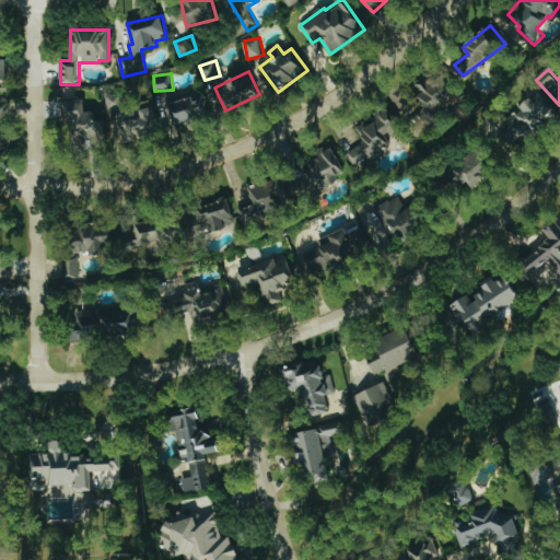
[(445,80),(439,84),(434,77),(416,89),(432,114),(457,97),(445,80)]
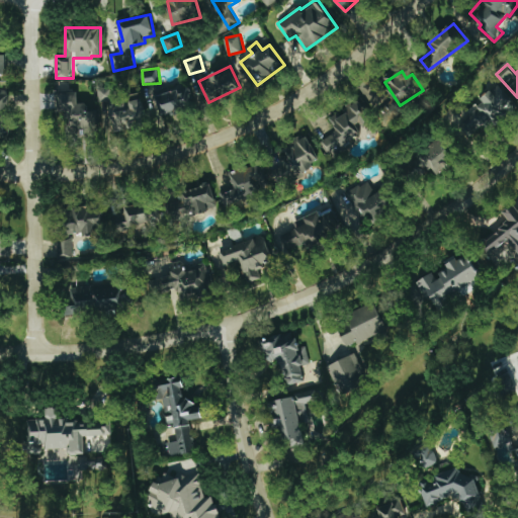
[(461,118),(478,136),(515,102),(499,85),(461,118)]
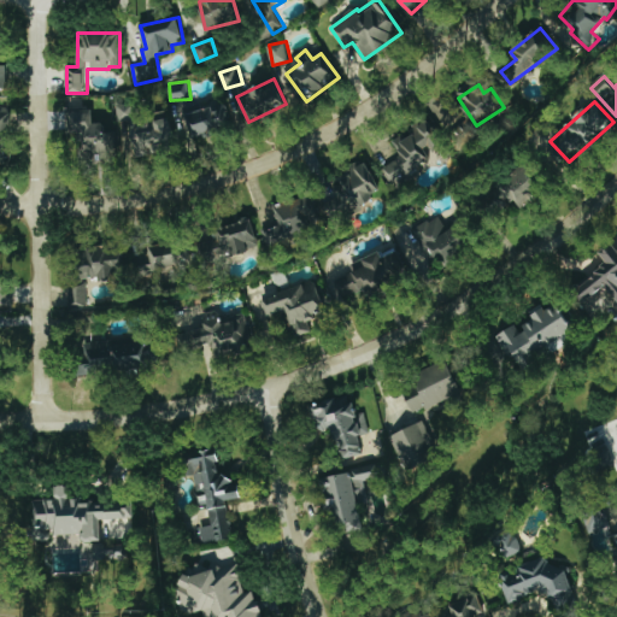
[(134,157),(176,148),(171,119),(139,125),(135,103),(118,105),(121,122),(128,121),(134,157)]
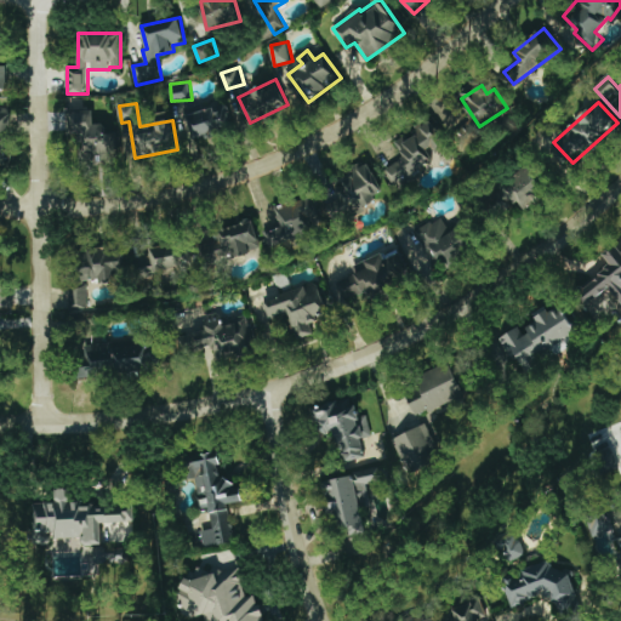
[(226,106),(189,114),(194,137),(232,129),(226,106)]
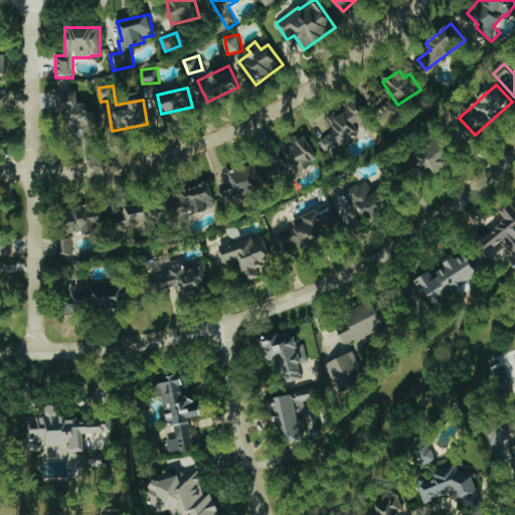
[(0,135),(9,135),(6,91),(0,91),(0,135)]
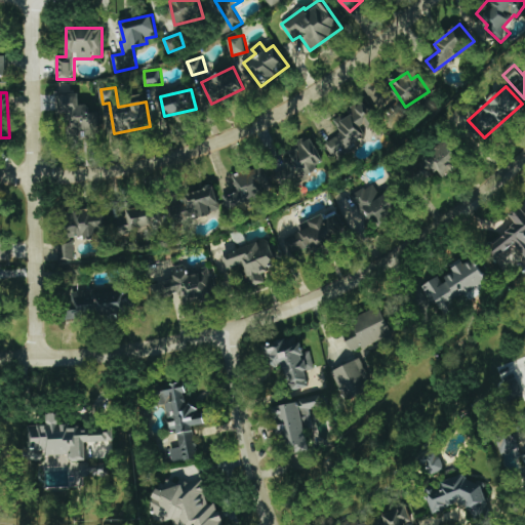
[(99,128),(98,113),(90,114),(89,105),(80,105),(80,93),(57,94),(58,113),(68,112),(69,130),(99,128)]
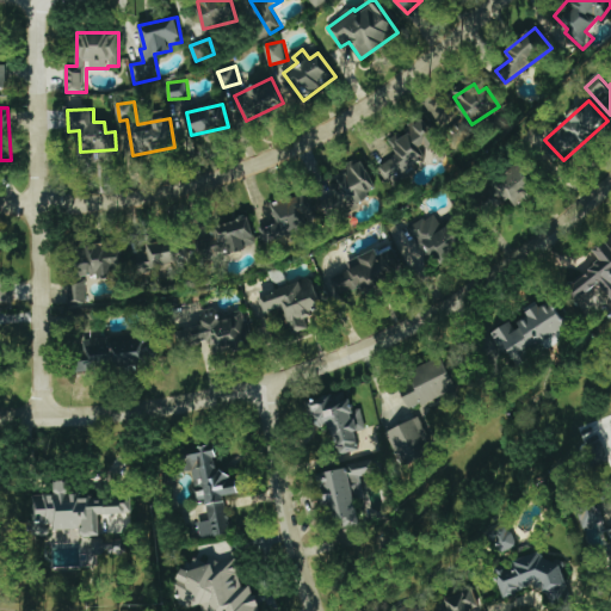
[(389,137),(399,156),(378,166),(386,181),(430,160),(426,153),(438,147),(425,119),(389,137)]
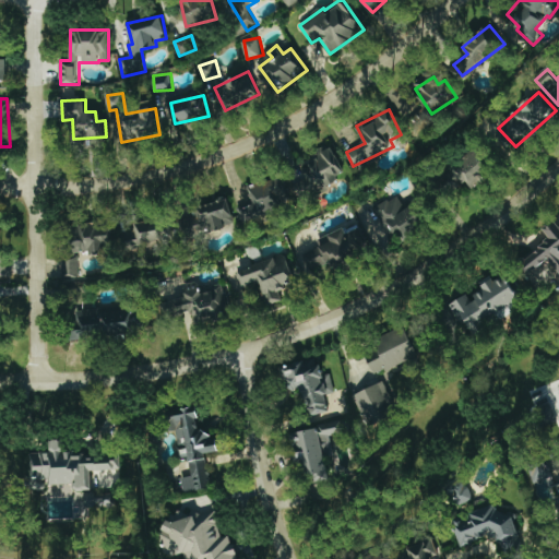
[(314,192),(347,174),(332,146),(324,151),(325,153),(286,175),(297,194),(311,187),(314,192)]
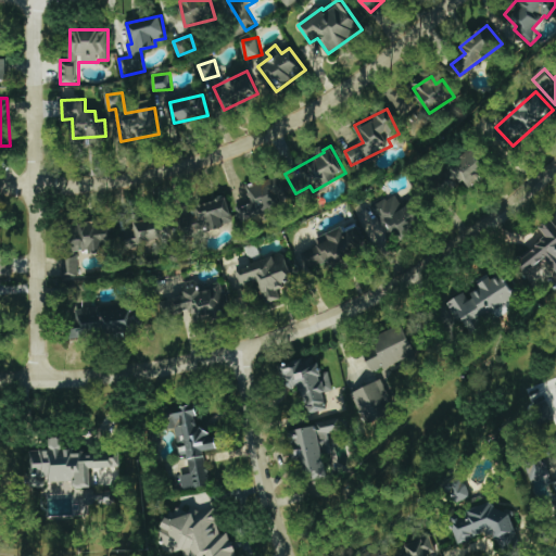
[(470,188),(491,175),(475,149),(450,165),(459,181),(465,178),(470,188)]
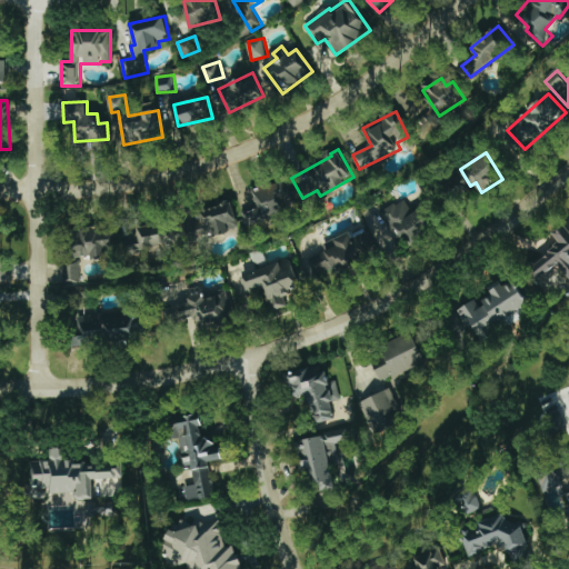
[(255,188),(259,209),(243,212),(246,223),(293,212),(286,181),(255,188)]
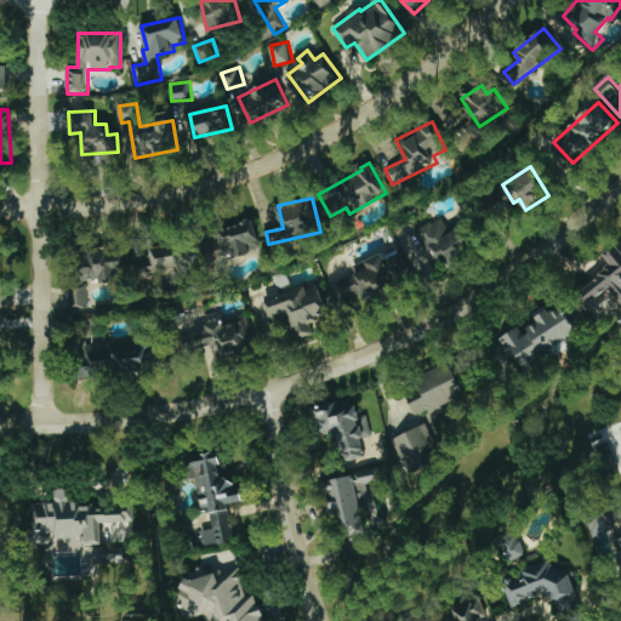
[(416,231),(422,243),(406,251),(417,271),(446,255),(449,260),(474,246),(463,227),(453,233),(443,216),(416,231)]
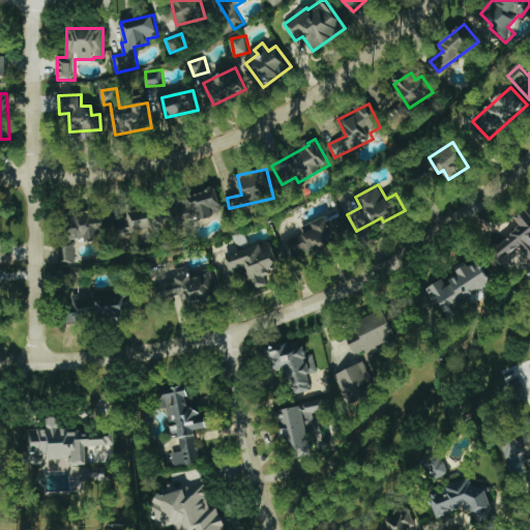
[(188,195),(195,221),(224,213),(217,187),(188,195)]
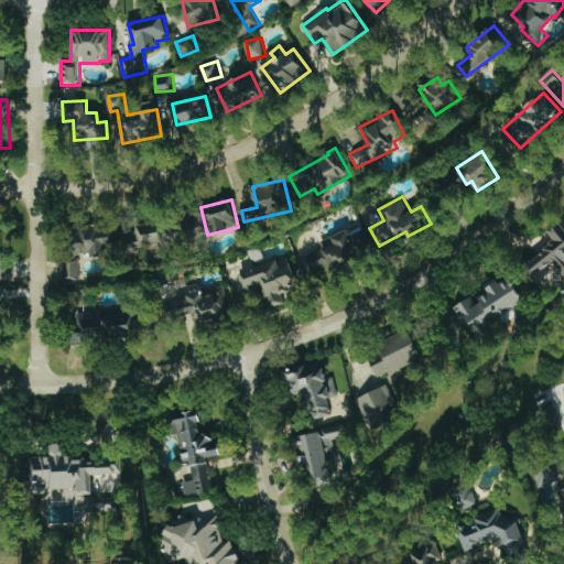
[(133,251),(165,241),(159,220),(137,227),(140,236),(129,239),(133,251)]
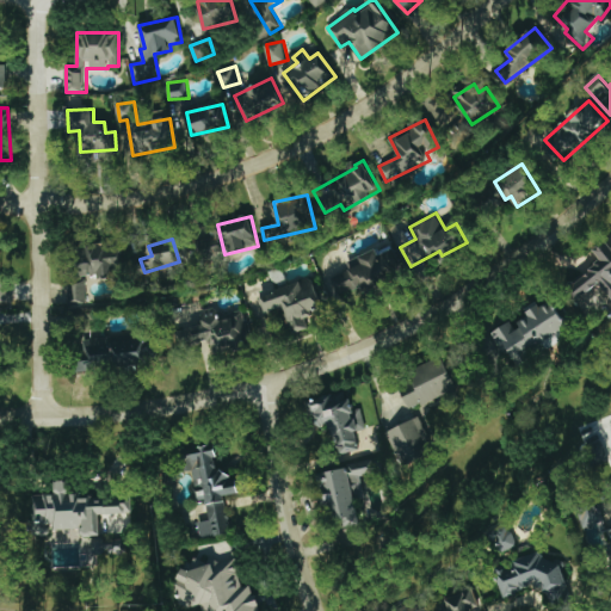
[(610,245),(606,240),(594,251),(602,260),(568,290),(584,307),(604,290),(610,297),(610,245)]
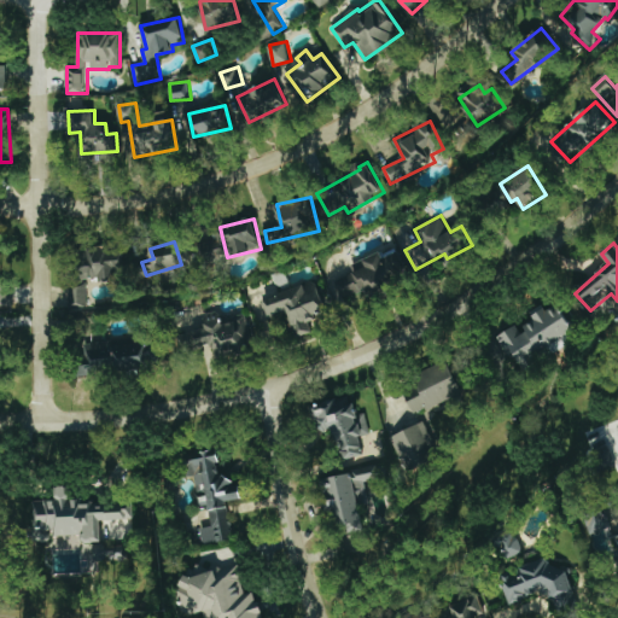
[(124,267),(123,246),(81,250),(83,280),(115,277),(115,268),(124,267)]
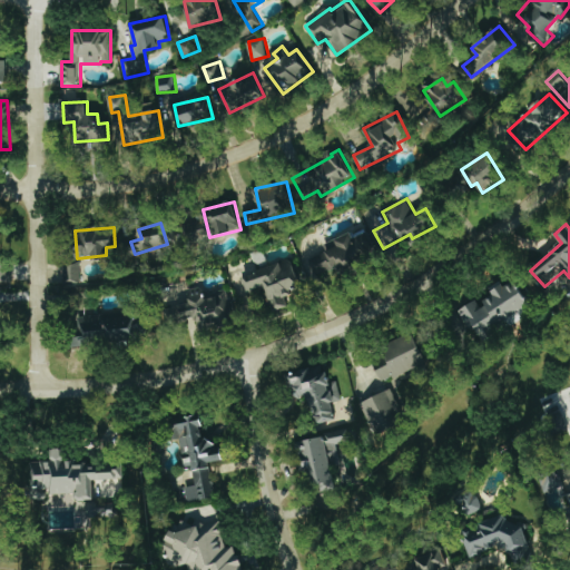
[(340,248),(303,263),(310,279),(377,253),(369,228),(336,241),(340,248)]
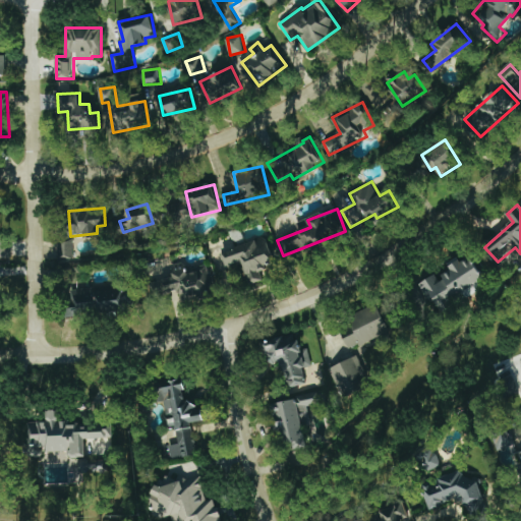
[(221,253),(227,269),(243,264),(250,285),(265,280),(261,269),(276,264),(267,237),(221,253)]
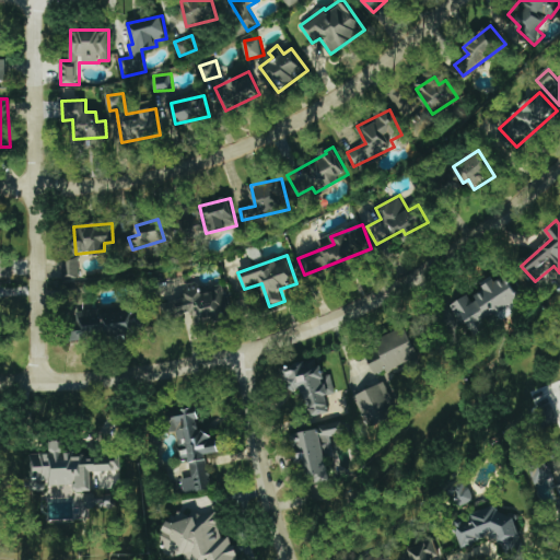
[(0,279),(9,279),(8,258),(0,257),(0,279)]
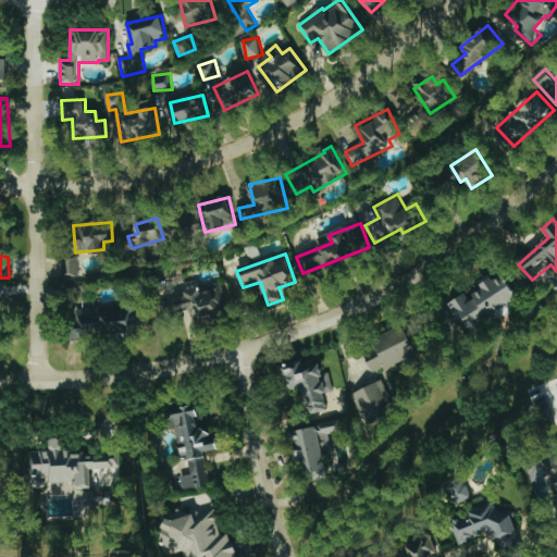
[(79,276),(79,257),(64,256),(63,276),(79,276)]
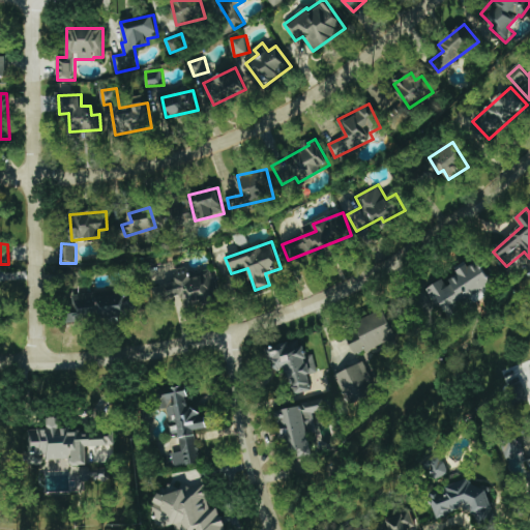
[(494,285),(481,261),(445,282),(444,280),(428,289),(441,314),(494,285)]
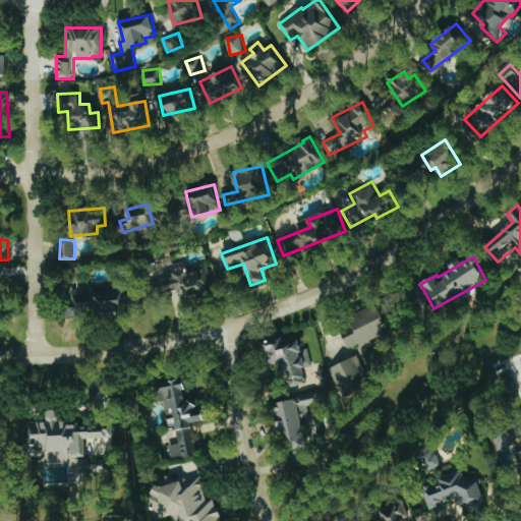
[(69,289),(70,313),(129,311),(129,287),(69,289)]
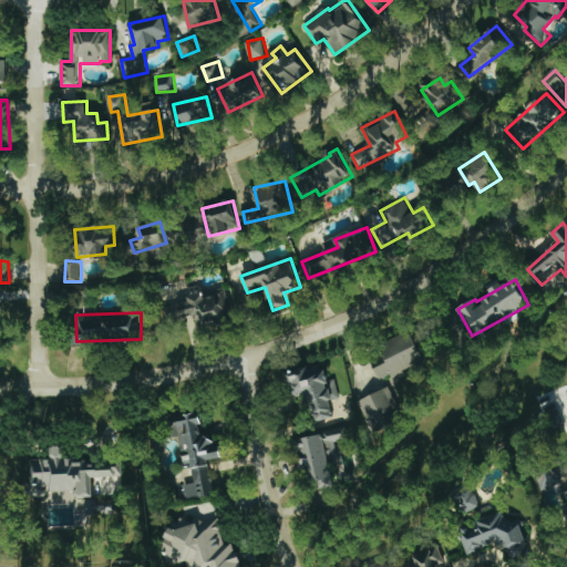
[(381,381),(425,361),(413,332),(369,352),(381,381)]
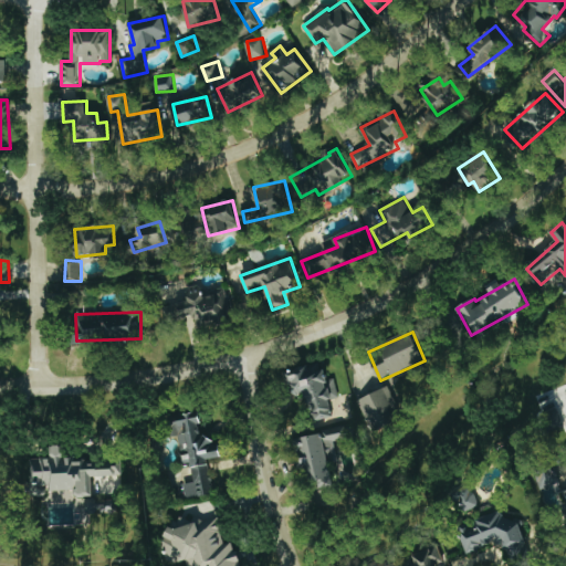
[(316,421),(334,417),(329,400),(341,397),(335,378),(328,379),(325,364),(289,373),(295,396),(308,392),(316,421)]
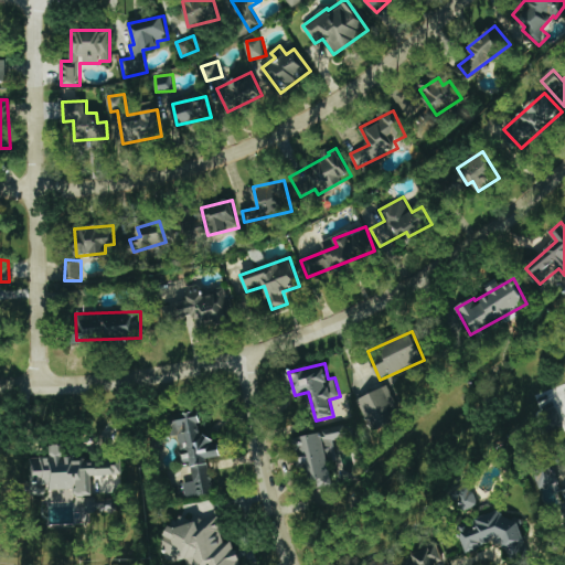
[(359,398),(372,430),(402,417),(388,386),(359,398)]
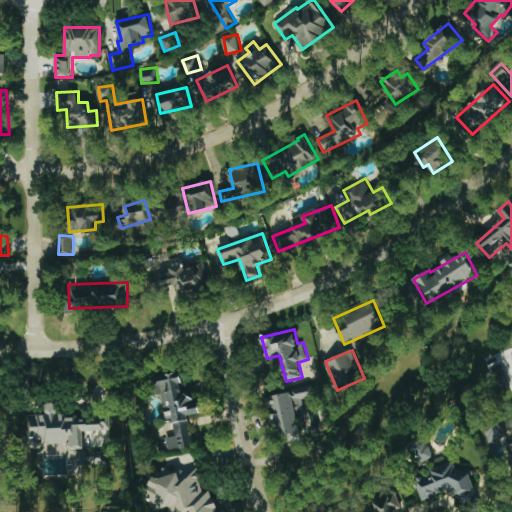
[(194,446),(189,416),(200,414),(198,396),(185,398),(181,374),(159,377),(166,421),(174,420),(177,436),(167,438),(169,450),(194,446)]
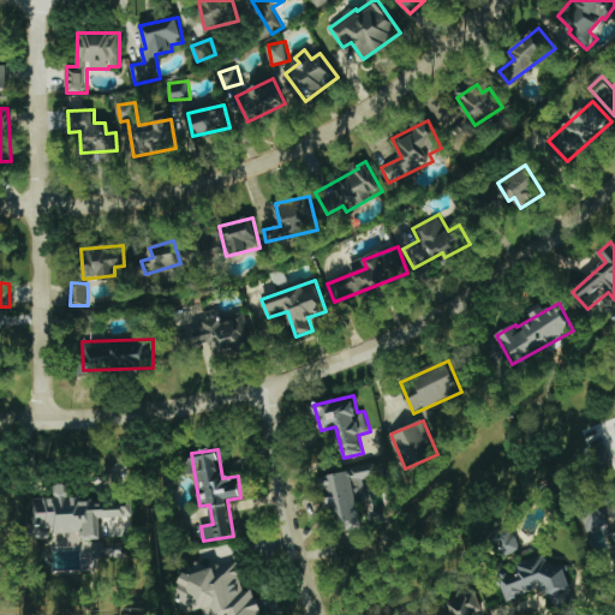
[(364,479),(378,477),(376,465),(330,473),(340,532),(363,529),(358,501),(368,499),(364,479)]
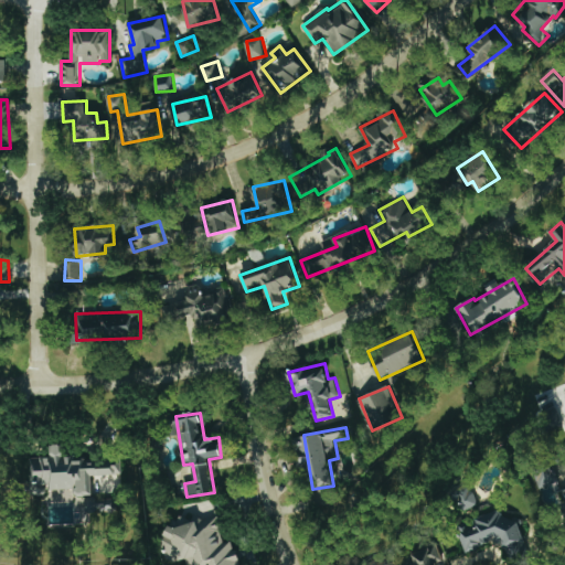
[(27,456),(30,487),(48,486),(48,492),(71,490),(71,493),(75,498),(94,496),(92,479),(118,476),(116,459),(83,462),(83,458),(71,459),(70,456),(59,457),(61,450),(60,445),(49,446),(45,450),(49,458),(36,459),(38,455),(27,456)]
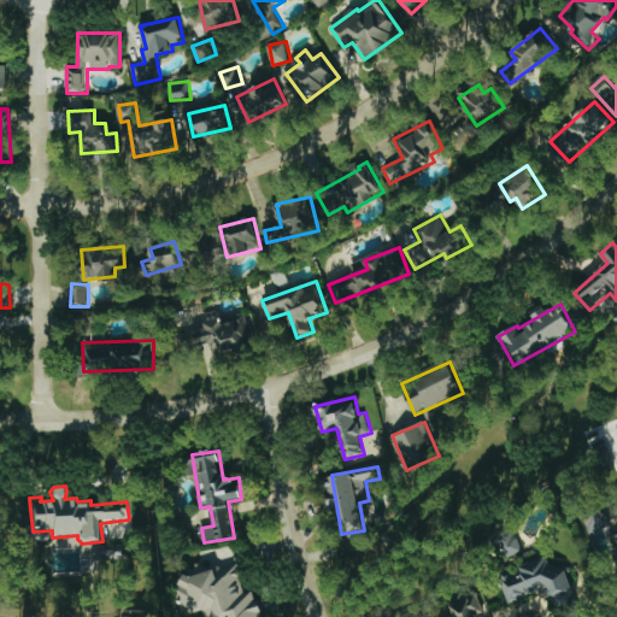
[(493,539),(500,560),(523,552),(515,532),(493,539)]
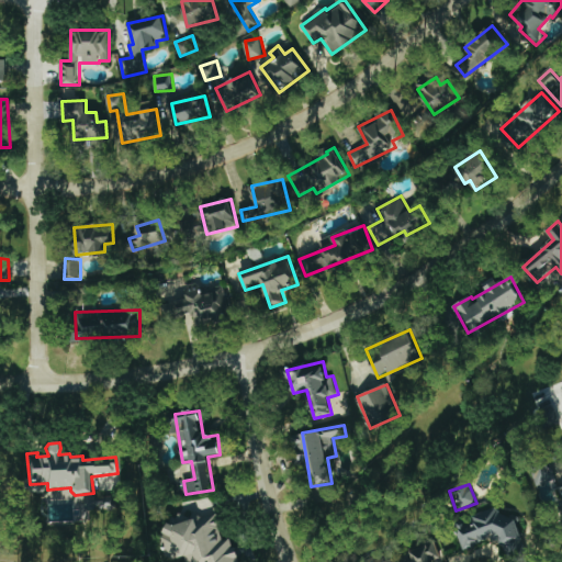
[(463,549),(495,539),(497,546),(504,543),(508,559),(527,553),(516,516),(504,519),(499,507),(473,516),(474,519),(456,525),(463,549)]
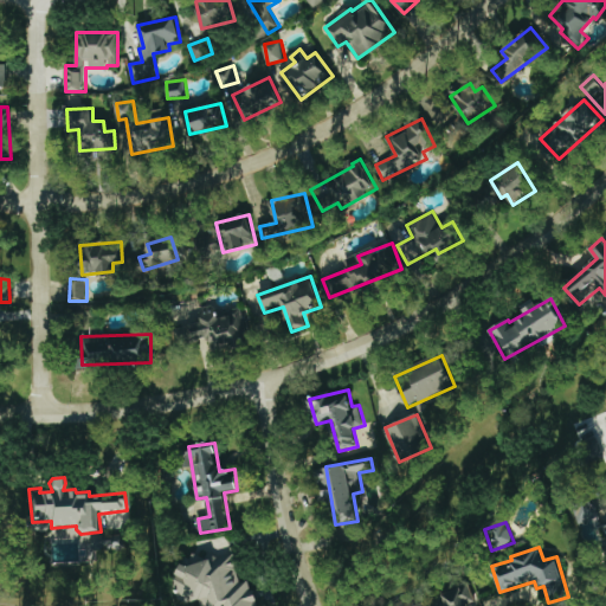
[(202,600),(202,605),(255,605),(252,581),(240,582),(237,556),(175,565),(181,603),(202,600)]
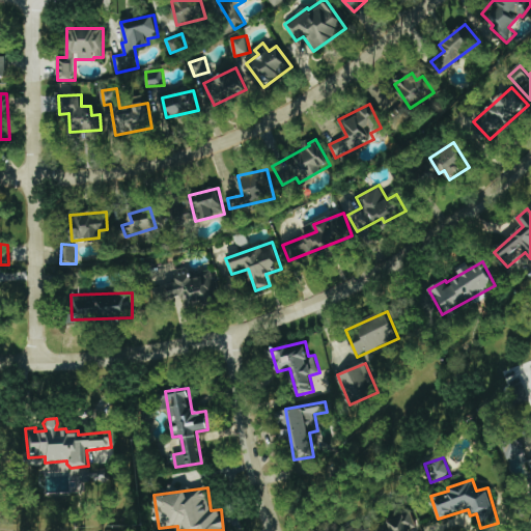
[(390,521),(393,530),(418,530),(412,512),(390,521)]
